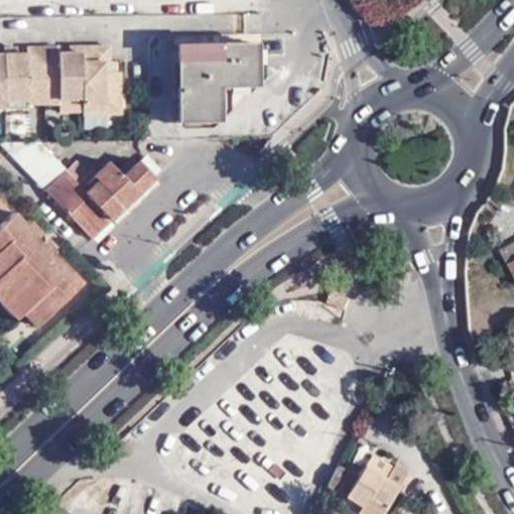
[(17,52),(3,52),(0,52),(0,97),(5,97),(4,99),(28,98),(28,102),(59,101),(59,99),(83,98),(83,104),(105,104),(104,112),(121,112),(120,71),(114,71),(105,71),(105,59),(109,59),(109,44),(82,44),(82,50),(70,49),(59,50),(58,45),(27,46),(27,52),(17,52)]
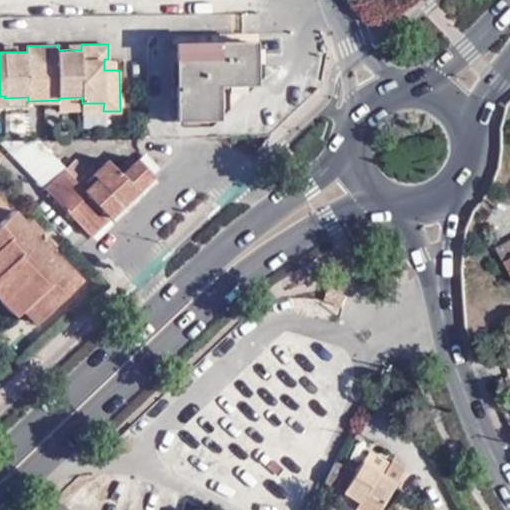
[(257,45),(179,45),(177,119),(219,119),(219,103),(235,84),(257,84),(257,45)]
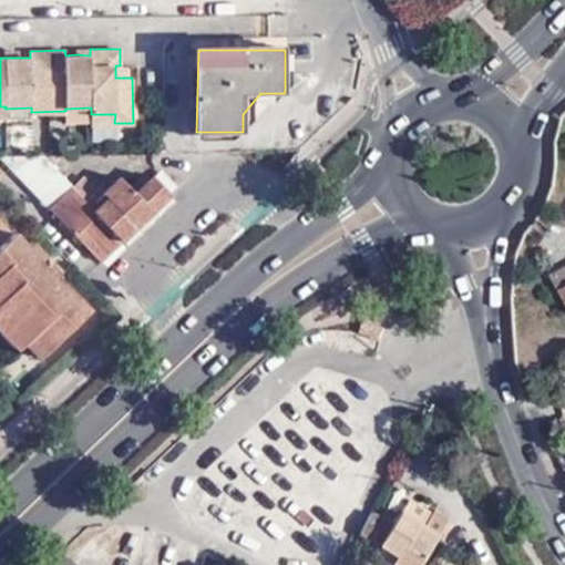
[(125,67),(120,65),(115,65),(115,78),(125,78),(125,67)]
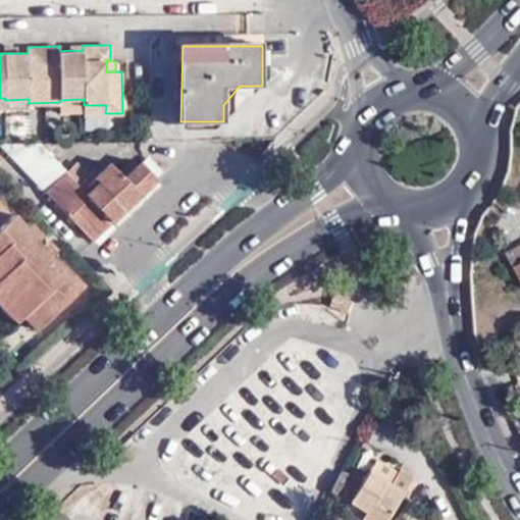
[(106,105),(84,105),(85,114),(105,113),(106,105)]
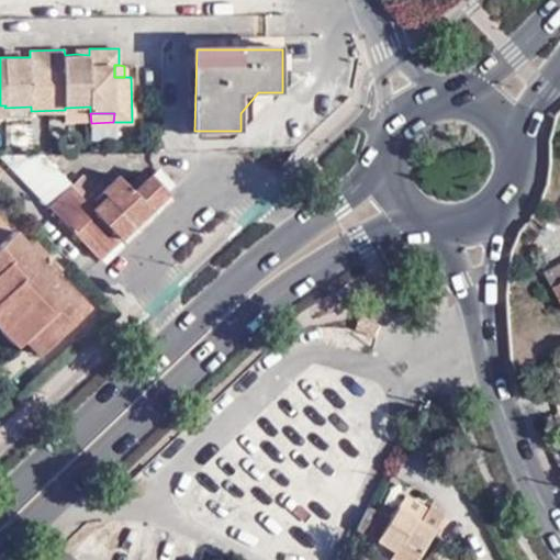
[(37,155),(0,155),(0,158),(48,208),(70,188),(37,155)]
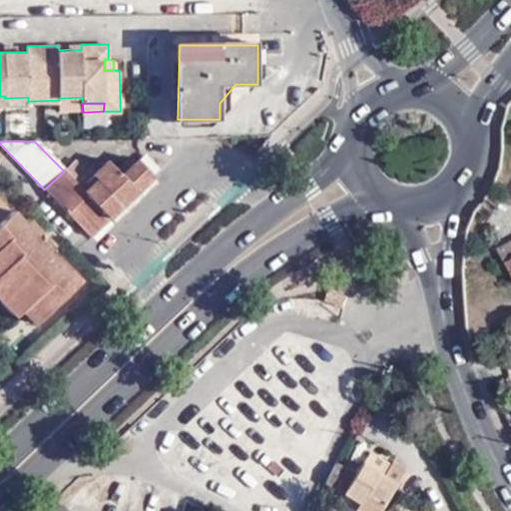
[(64,171),(44,189),(92,237),(155,178),(140,163),(131,170),(124,163),(115,172),(107,163),(92,176),(78,161),(66,172),(64,171)]
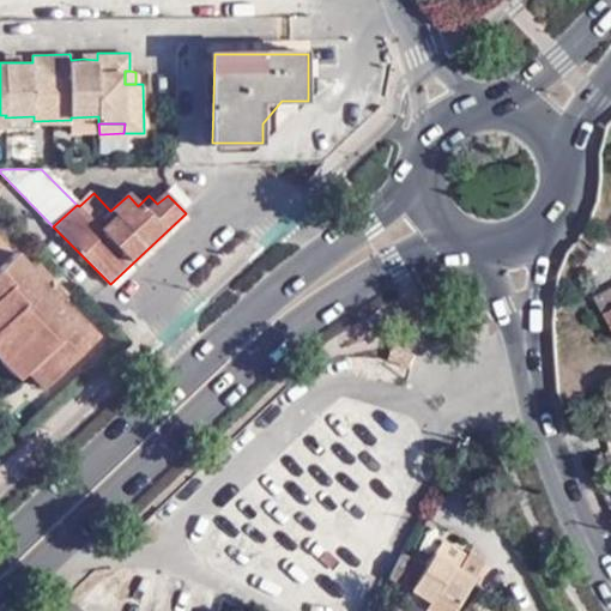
[(46,286),(30,271),(16,255),(14,256),(0,242),(0,346),(28,375),(34,369),(48,383),(95,340),(60,303),(65,296),(50,282),(46,286)]
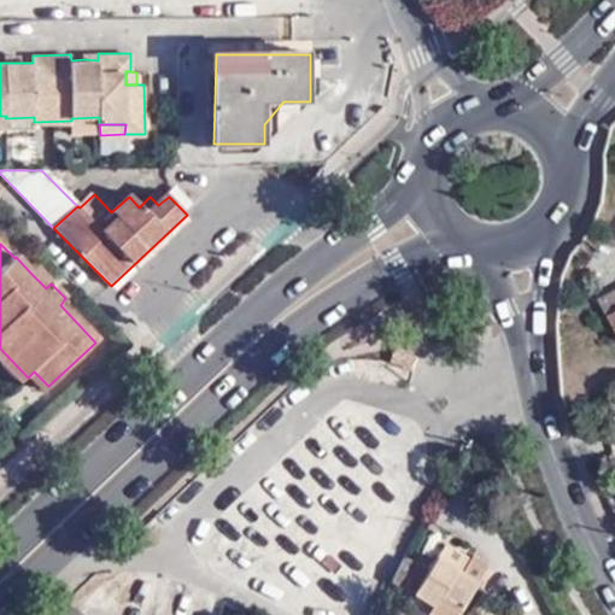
[(36,267),(30,273),(46,288),(51,283),(36,267)]
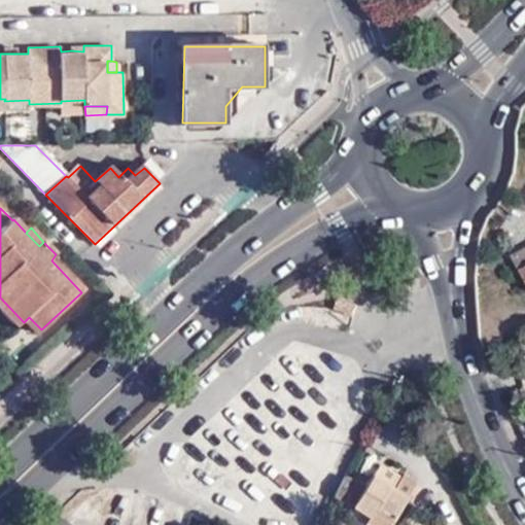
[(524,251),(516,256),(524,274),(524,251)]
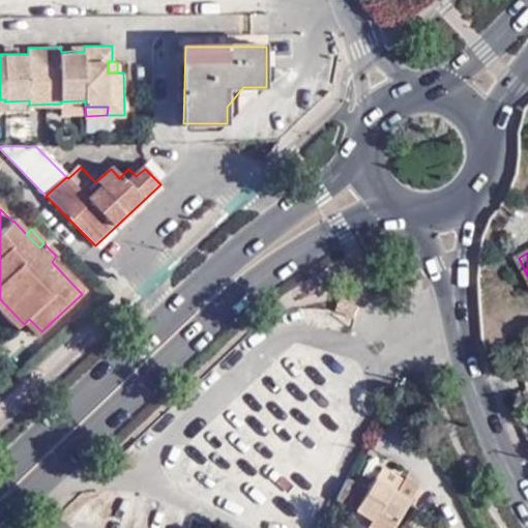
[(0,313),(17,329),(24,324),(0,299),(0,313)]
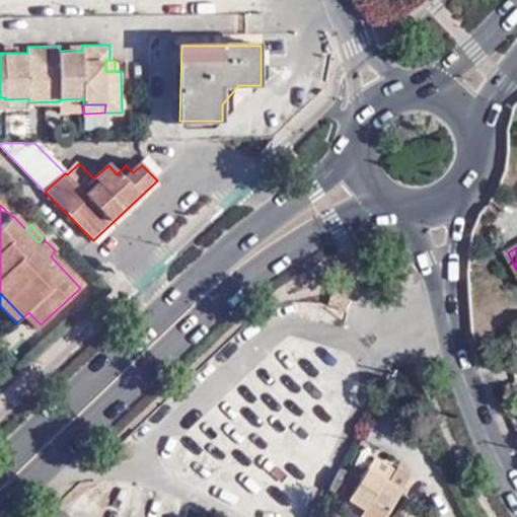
[(35,330),(41,324),(28,312),(23,317),(35,330)]
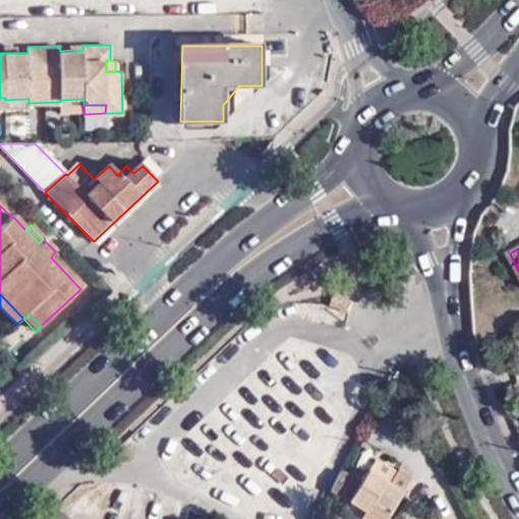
[(373,461),(368,469),(389,481),(394,473),(373,461)]
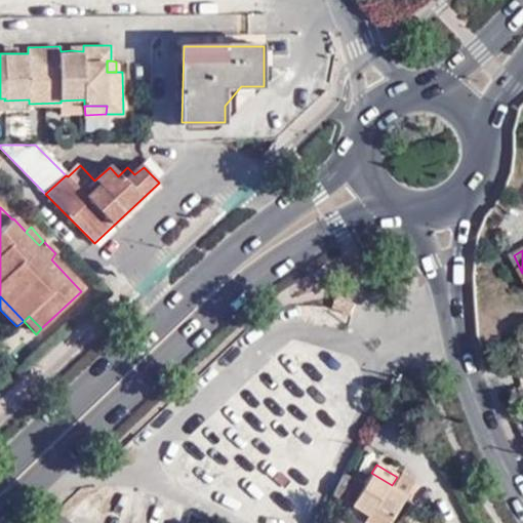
[(364,485),(344,474),(333,493),(352,505),(368,513),(362,521),(364,522),(386,522),(403,496),(412,479),(400,471),(397,477),(392,485),(371,473),(364,485)]
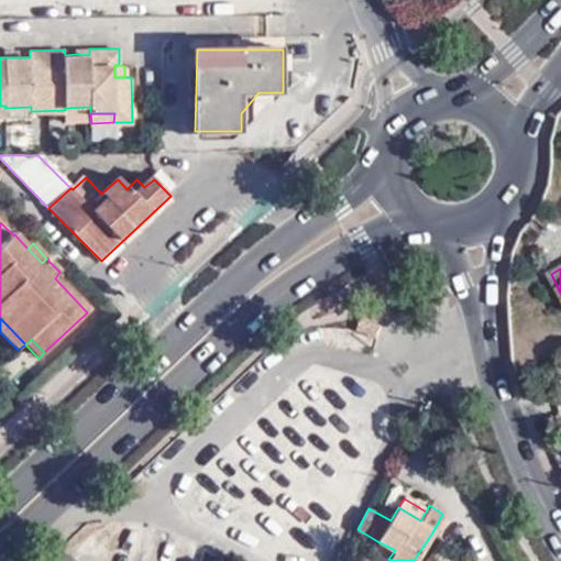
[(395,550),(377,541),(373,549),(388,559),(395,550)]
